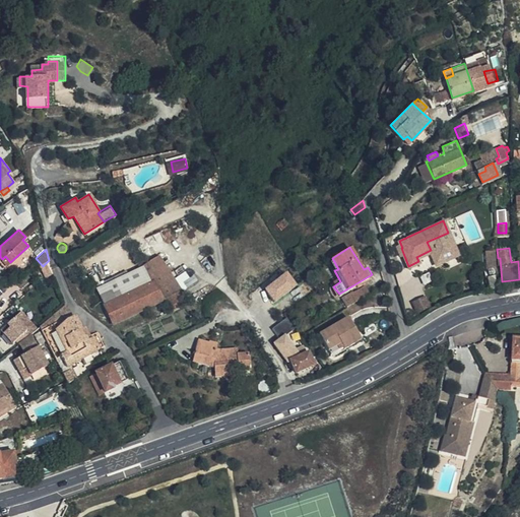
[(5,256),(2,259),(7,265),(10,262),(5,256)]
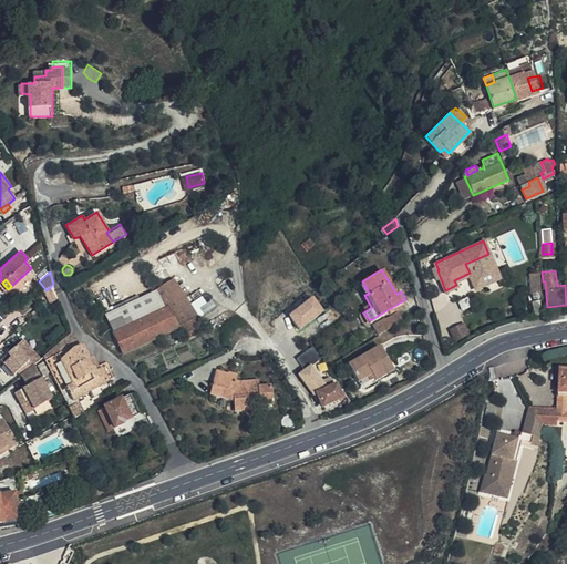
[(119,307),(105,314),(123,350),(178,324),(154,290),(119,307)]
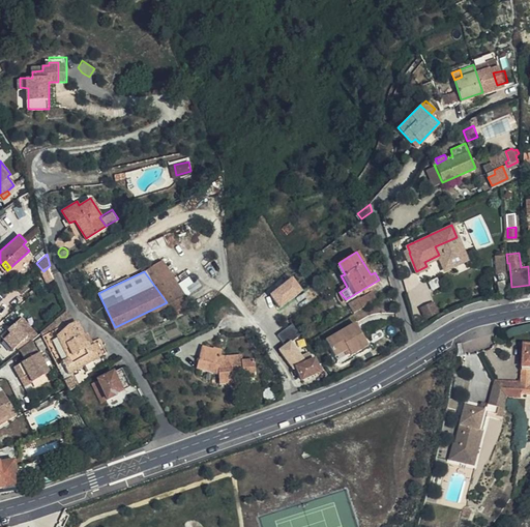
[(499,296),(509,294),(505,283),(505,282),(504,279),(496,281),(499,296)]
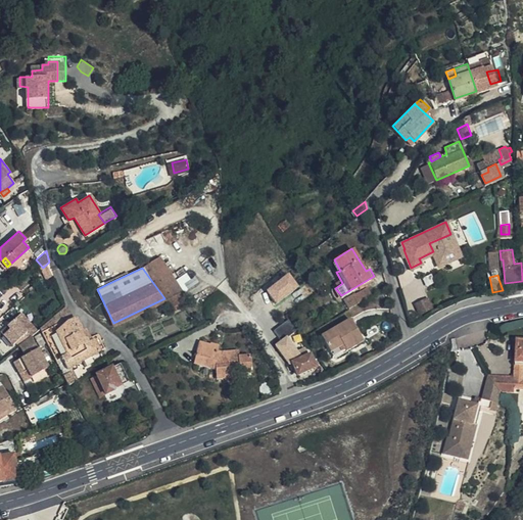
[(348,305),(372,292),(367,284),(344,297),(348,305)]
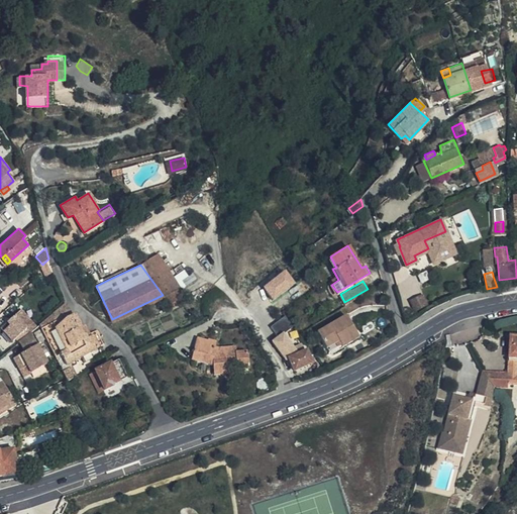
[(65,302),(53,312),(57,319),(59,323),(65,318),(71,314),(65,302)]
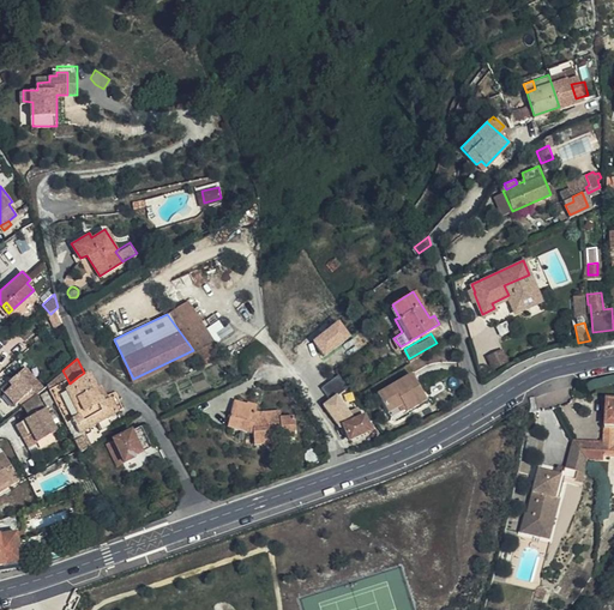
[(67,379),(62,370),(46,384),(48,388),(67,379)]
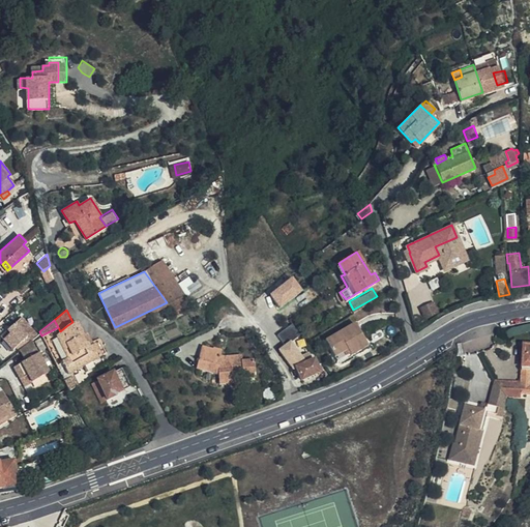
[(324,339),(333,353),(345,345),(347,348),(350,354),(367,344),(354,320),(324,339)]
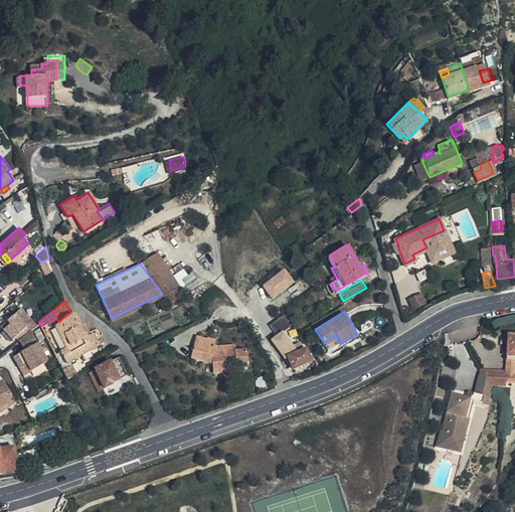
[(13,338),(26,325),(14,312),(8,318),(10,321),(3,327),(13,338)]
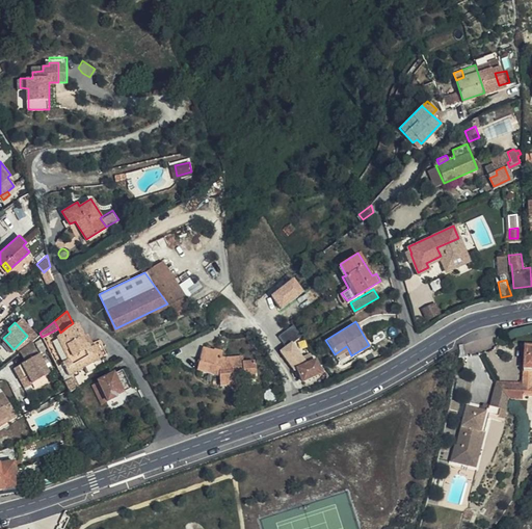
[(60,333),(58,328),(42,337),(56,366),(62,363),(68,373),(106,352),(100,341),(94,344),(88,347),(87,344),(85,344),(82,336),(83,335),(76,322),(73,323),(67,327),(60,333)]
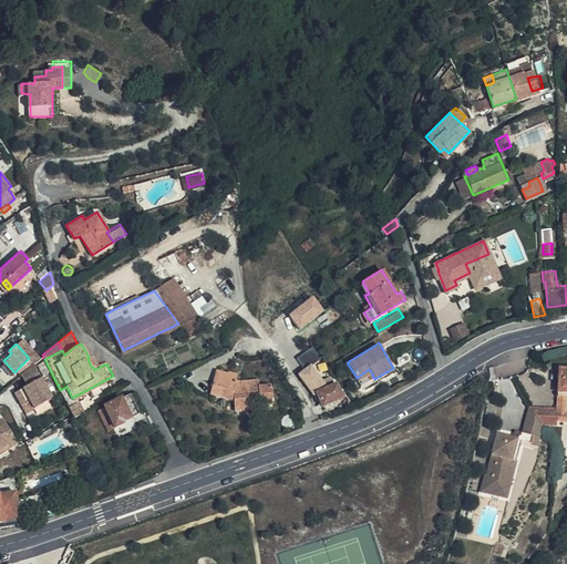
[(94,370),(100,367),(93,356),(89,357),(88,358),(91,367),(93,367),(94,370)]
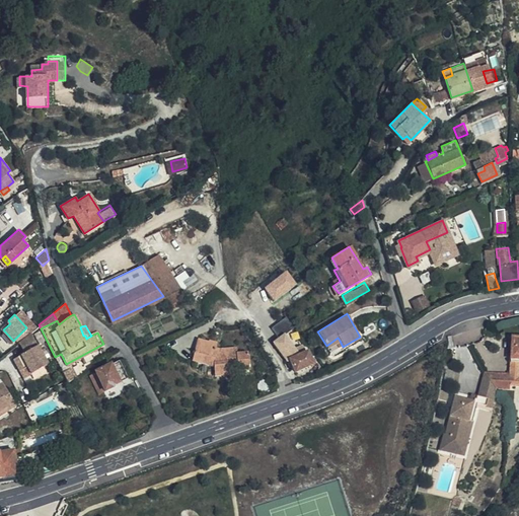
[(26,336),(18,342),(23,352),(13,358),(19,370),(27,366),(30,373),(48,363),(30,332),(26,336)]
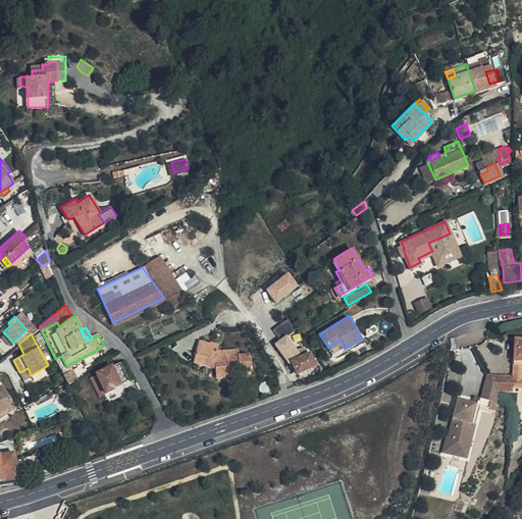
[(240,370),(251,369),(249,352),(239,352),(238,347),(221,349),(217,348),(218,343),(210,340),(210,342),(199,340),(194,360),(214,366),(215,376),(230,375),(230,376),(241,375),(240,370)]
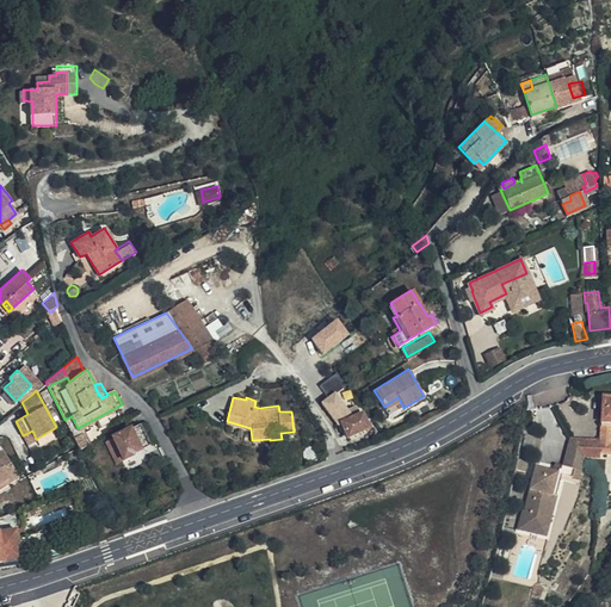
[(397,397),(384,407),(386,410),(400,401),(397,397)]
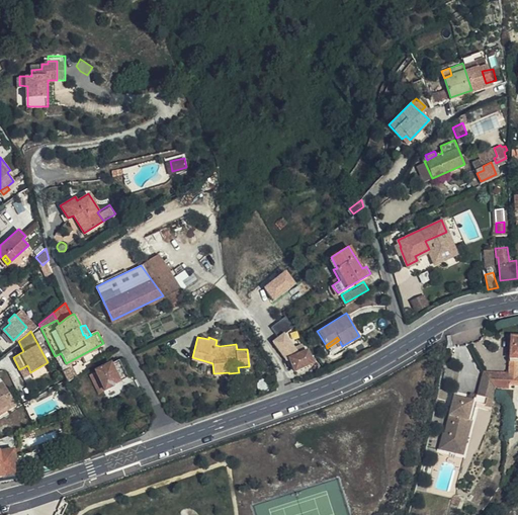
[(306,349),(304,343),(287,350),(290,357),(293,364),(295,368),(312,361),(307,349),(306,349)]
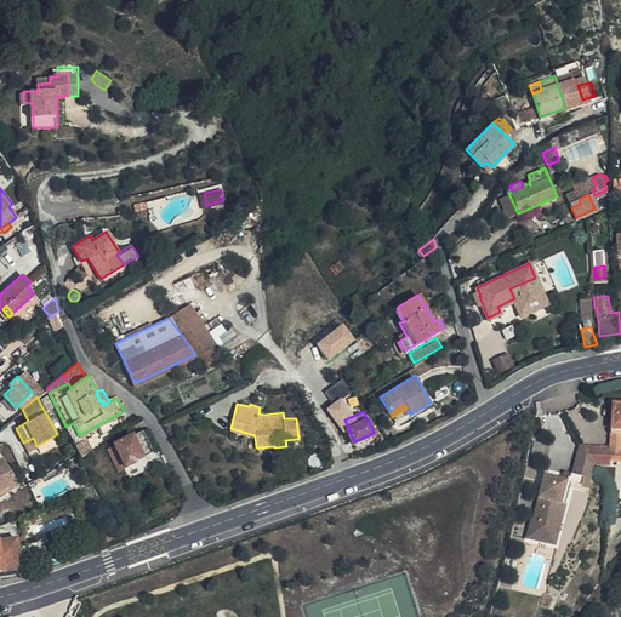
[(620,428),(615,428),(611,446),(610,456),(620,456),(620,428)]
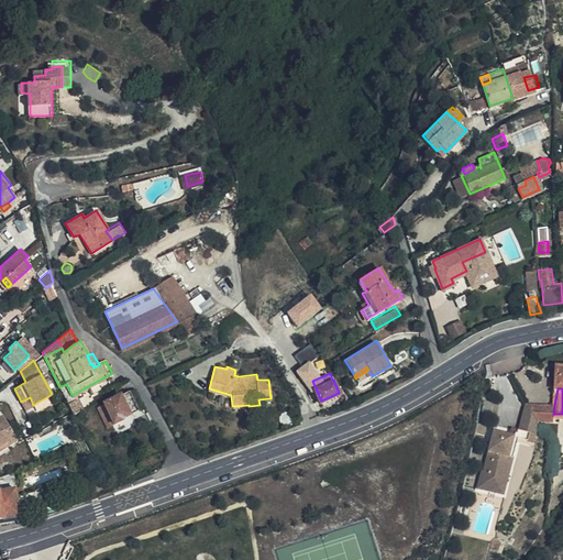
[(105,402),(114,423),(123,418),(123,416),(139,408),(129,390),(105,402)]
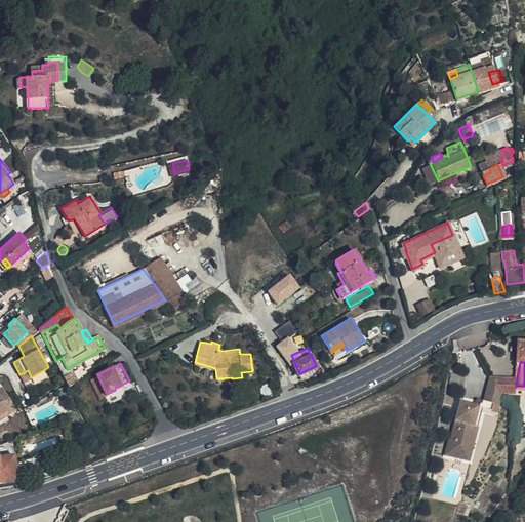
[(73,369),(63,375),(69,386),(78,380),(78,379),(73,369)]
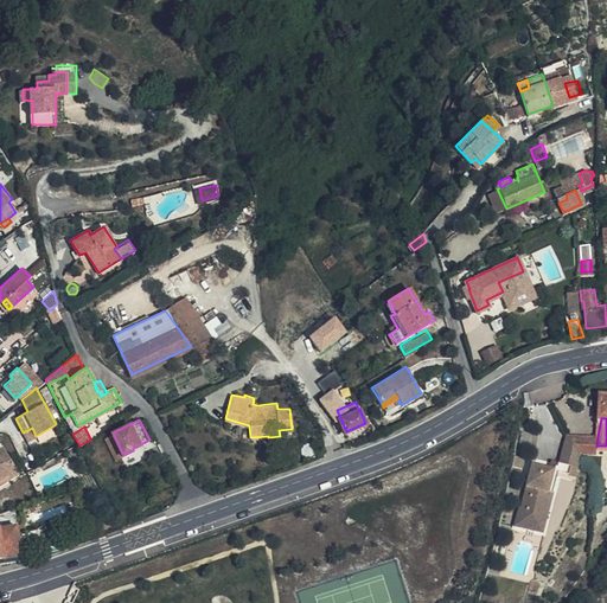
[(32,428),(23,432),(27,441),(36,436),(32,428)]
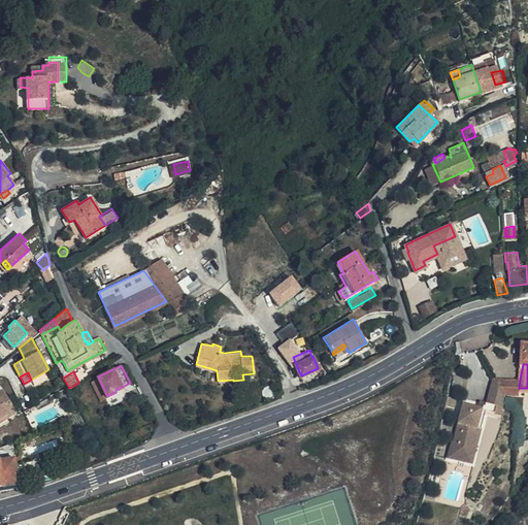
[(509,391),(508,378),(491,375),(487,402),(501,404),(503,390),(509,391)]
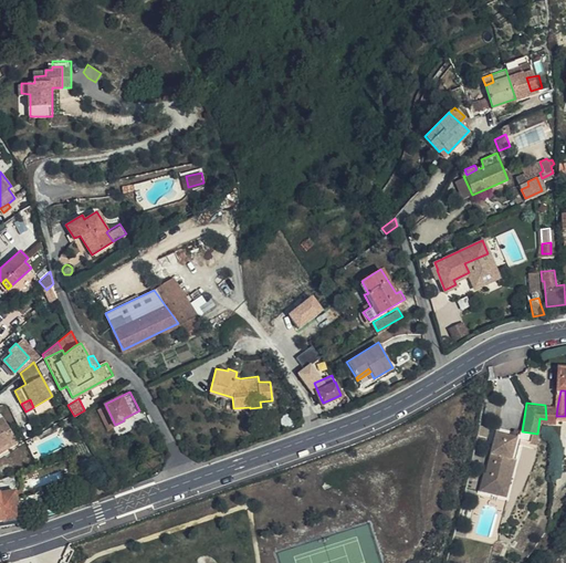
[(557,407),(545,405),(546,419),(556,420),(556,416),(557,407)]
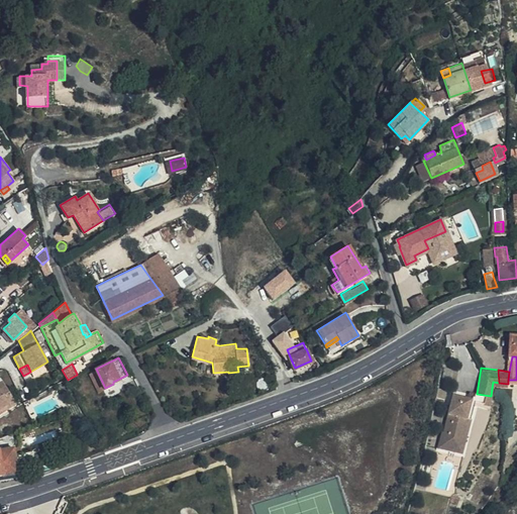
[(270,384),(270,382),(270,379),(268,377),(266,376),(264,375),(261,376),(259,377),(256,379),(255,381),(255,384),(256,386),(259,388),(262,389),(264,389),(267,388),(269,387),(270,384)]
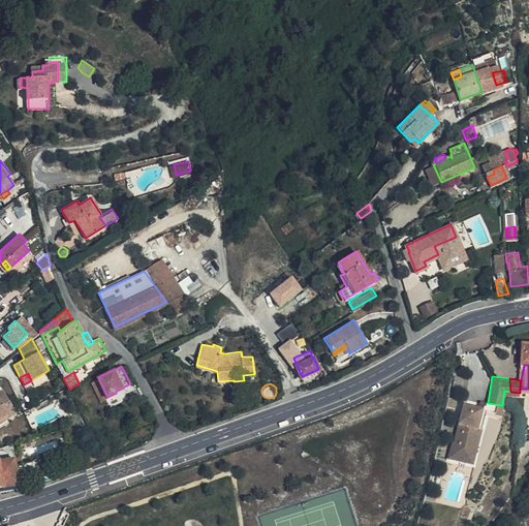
[(8,416),(16,410),(2,389),(0,390),(0,416),(6,413),(8,416)]
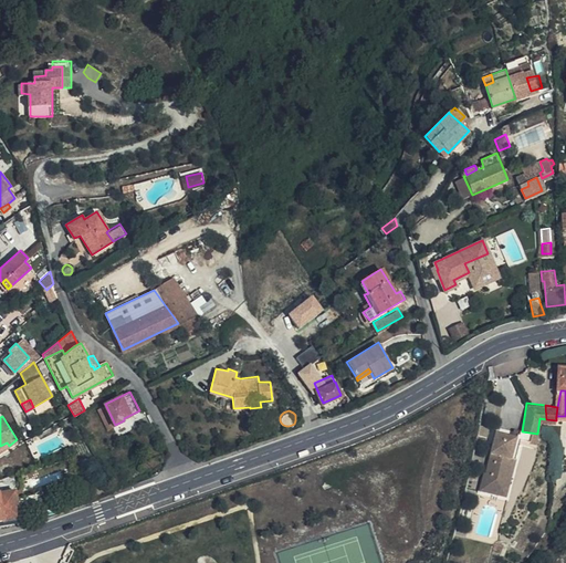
[(537,434),(522,431),(516,431),(511,435),(517,437),(536,440),(537,434)]
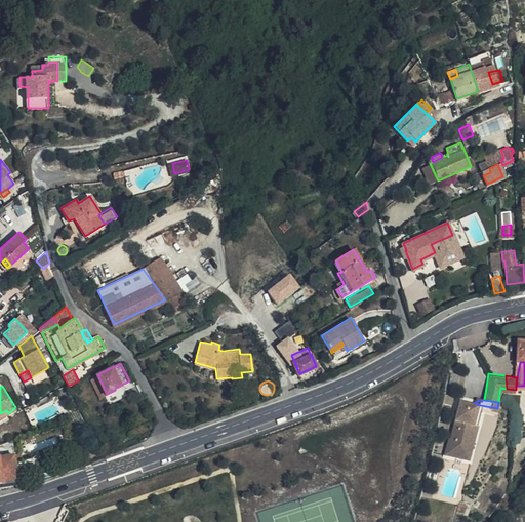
[(477,426),(480,405),(474,403),(460,402),(452,437),(450,437),(446,453),(470,458),(473,448),(463,446),(469,424),(477,426)]
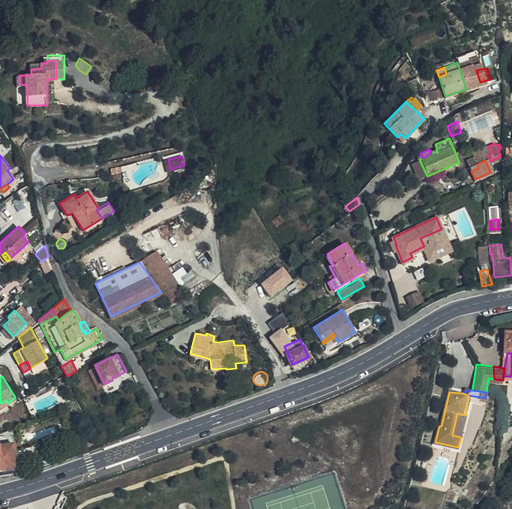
[(74,426),(90,420),(86,412),(71,418),(74,426)]
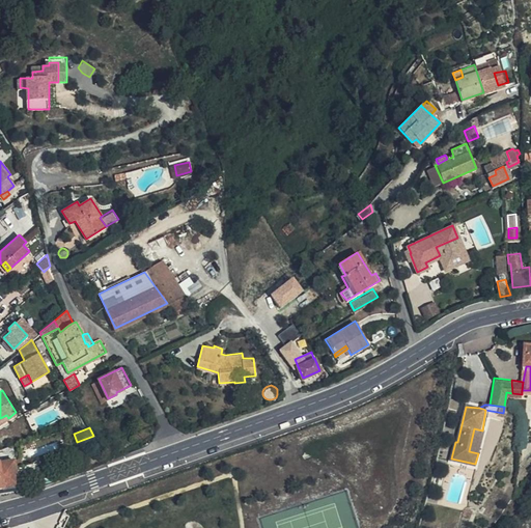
[(478,453),(482,431),(474,428),(469,451),(478,453)]
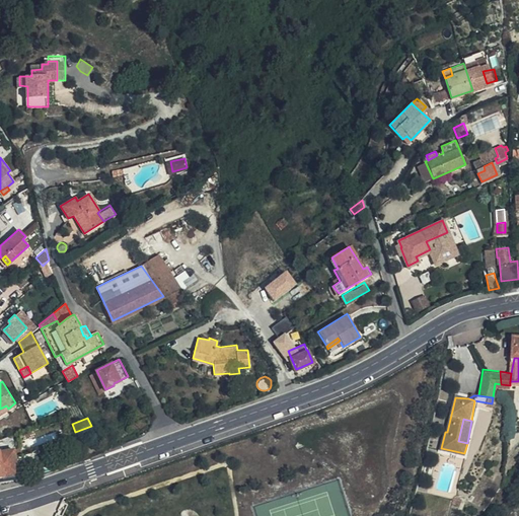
[(0,474),(16,472),(12,449),(0,450),(0,474)]
